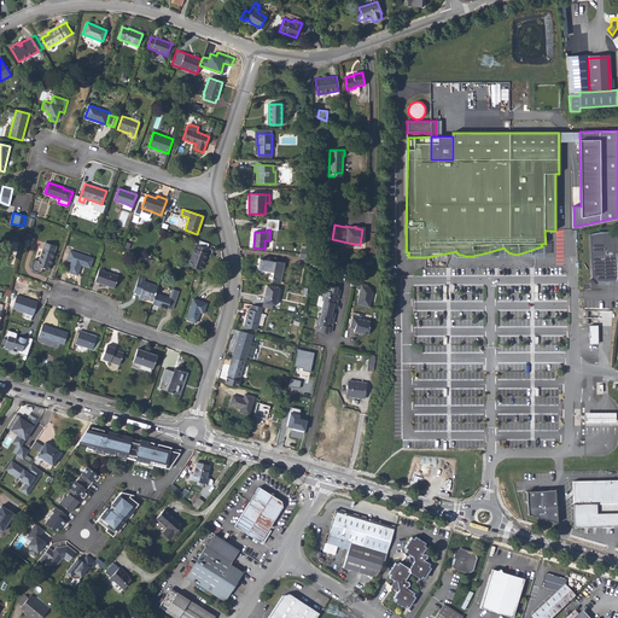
[(600,233),(590,235),(592,279),(595,281),(617,281),(617,278),(617,254),(617,252),(617,231),(606,232),(600,233)]
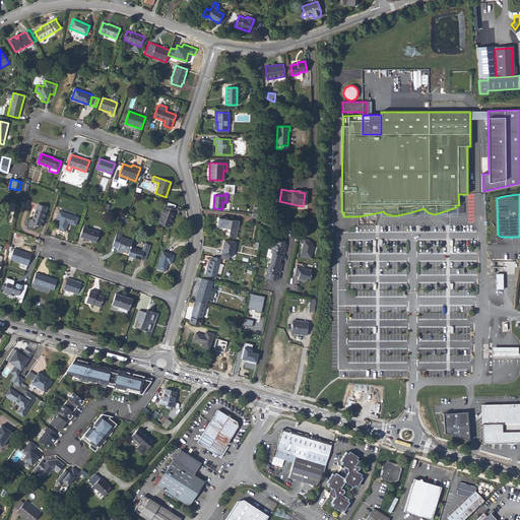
[(27,229),(33,230),(36,228),(37,225),(41,228),(48,207),(38,204),(33,218),(29,217),(27,219),(25,224),(27,229)]
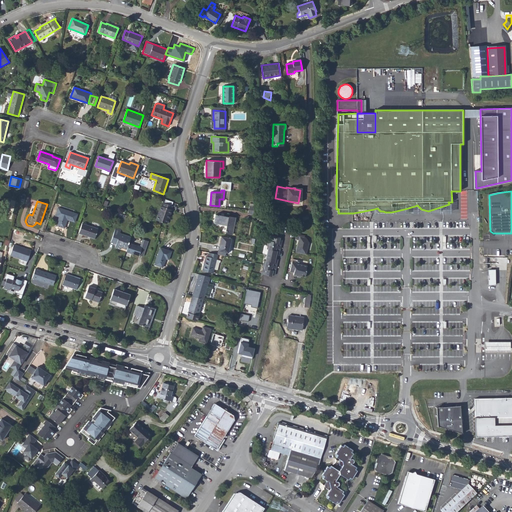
[(163,202),(162,206),(161,206),(156,220),(166,224),(171,210),(172,206),(171,205),(164,203),(163,202)]
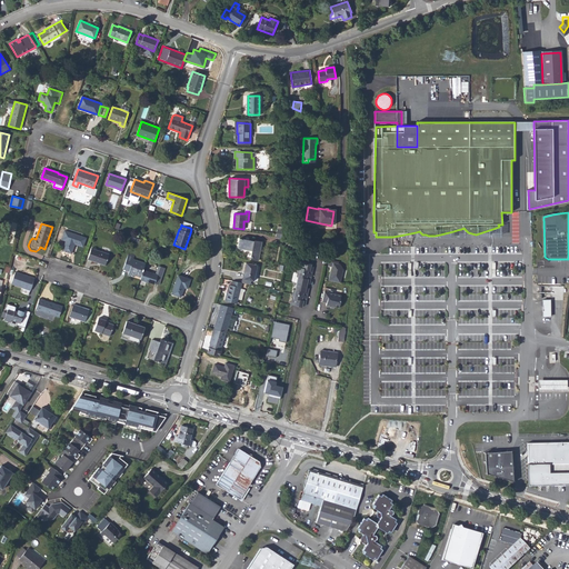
[(72,246),(73,243),(75,243),(83,247),(86,238),(65,230),(61,240),(66,241),(62,251),(71,253),(73,246),(72,246)]
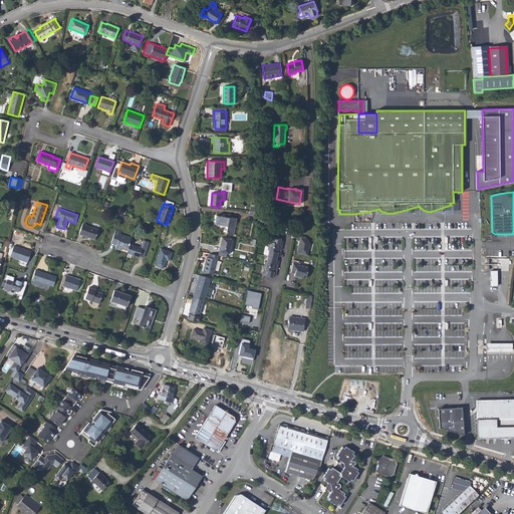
[(226,234),(233,235),(237,218),(230,217),(230,218),(216,215),(215,224),(228,226),(226,234)]
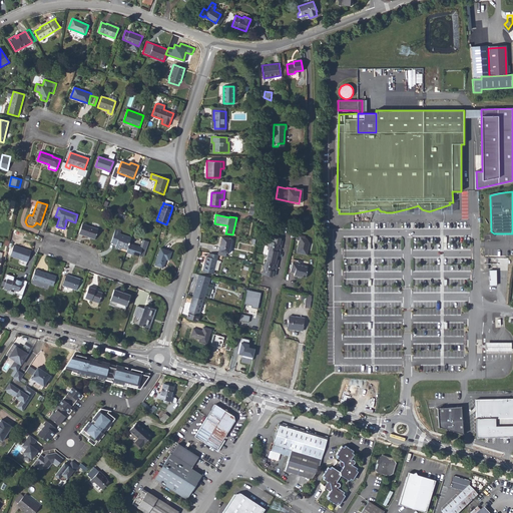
[(94,239),(98,229),(82,224),(79,233),(94,239)]
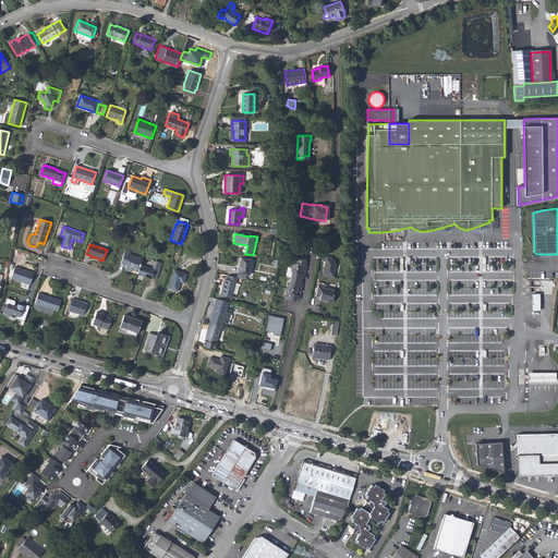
[(141,265),(143,258),(131,254),(132,251),(125,249),(120,264),(126,266),(125,269),(131,271),(132,270),(138,273),(141,265)]
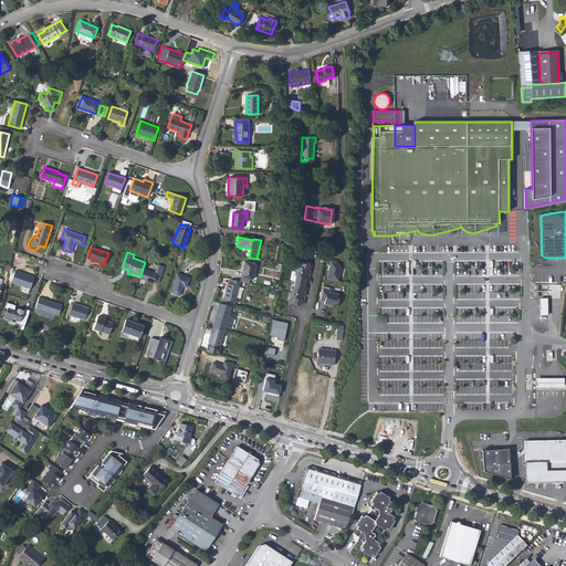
[(337,260),(328,258),(327,264),(331,264),(327,278),(338,281),(342,268),(338,262),(337,262),(337,260)]
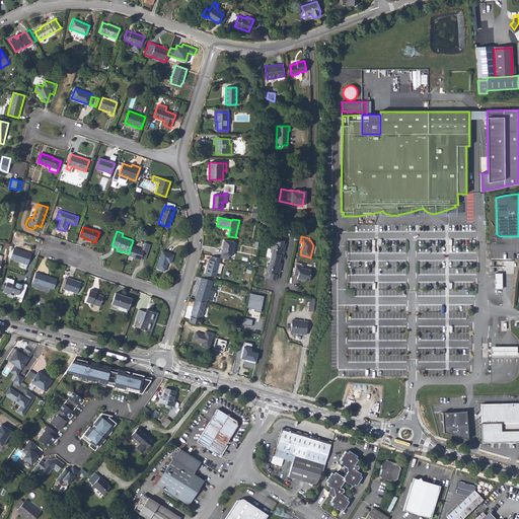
[(271,247),(284,250),(286,243),(284,242),(283,242),(284,240),(274,238),(271,247)]
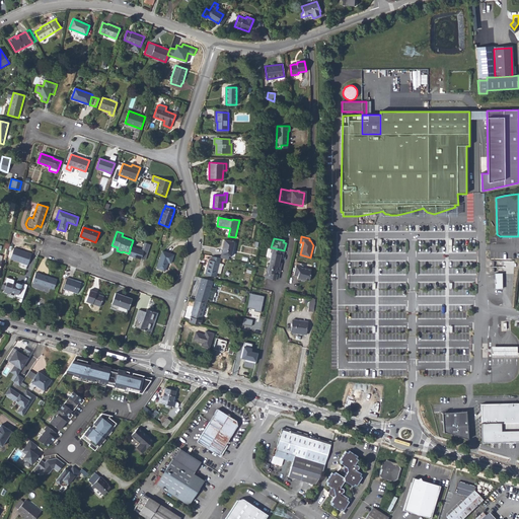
[(229,255),(231,255),(234,241),(224,239),(222,253),(229,255)]
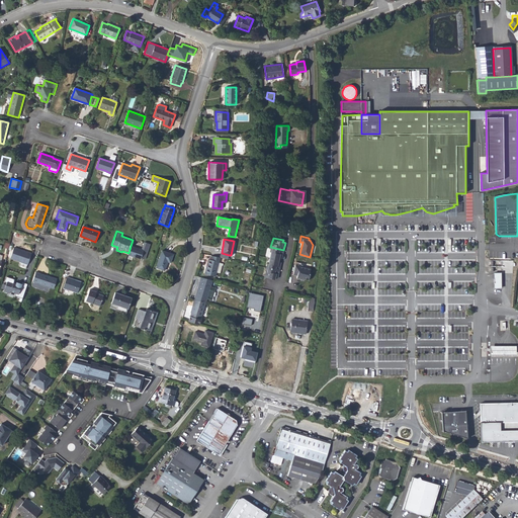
[(141,259),(144,251),(131,246),(128,253),(127,254),(141,259)]
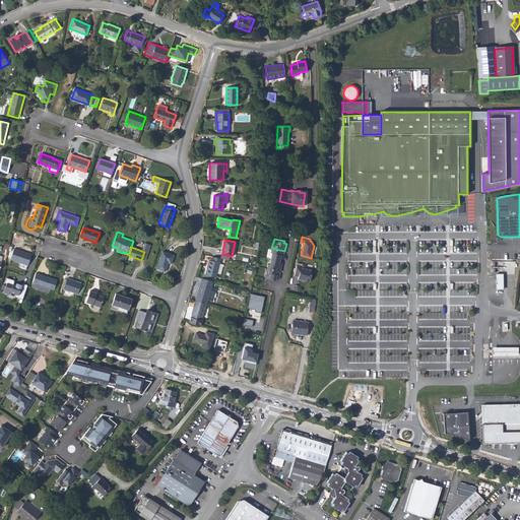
[(27,265),(31,255),(22,252),(23,252),(14,248),(10,259),(21,263),(27,265)]
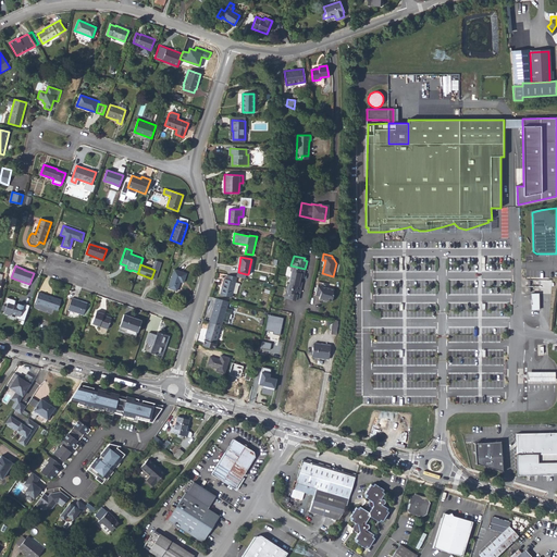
[(291,276),(300,279),(300,276),(301,276),(304,277),(305,269),(291,265),(289,271),(292,271),(291,276)]
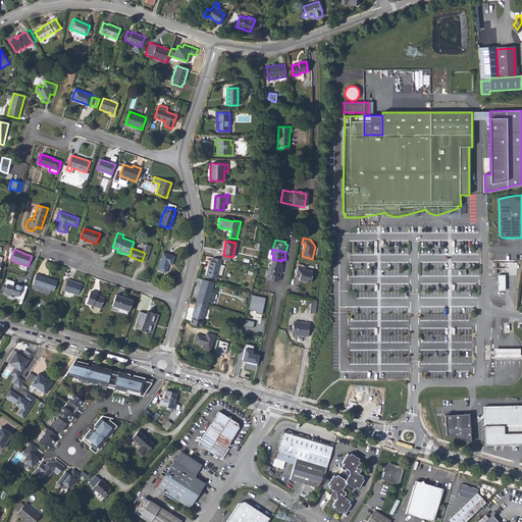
[(166,272),(169,263),(171,264),(174,257),(163,253),(158,269),(166,272)]
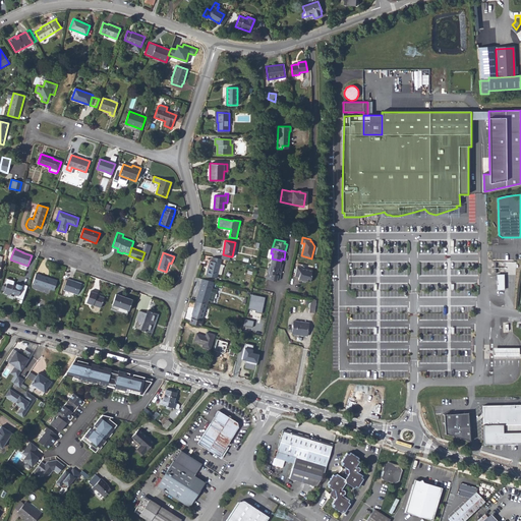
[(218,273),(220,266),(221,258),(214,256),(213,261),(210,261),(206,275),(217,278),(218,273)]
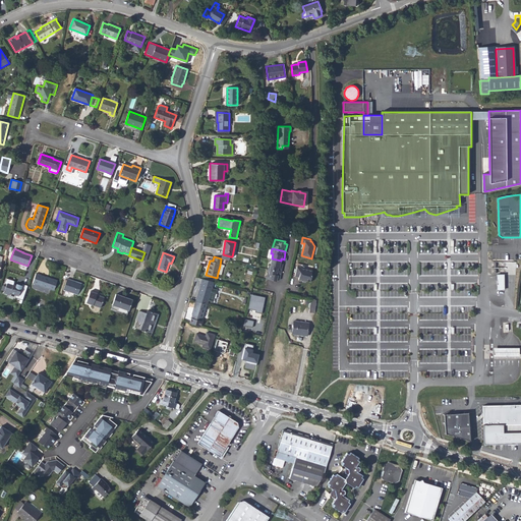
[(268,269),(281,272),(283,264),(281,264),(280,263),(281,261),(272,258),(270,265),(269,265),(268,269)]
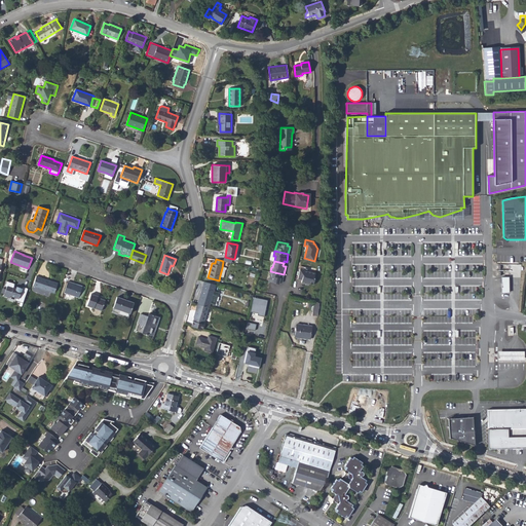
[(306,284),(307,283),(310,284),(314,285),(315,277),(315,276),(316,271),(305,269),(305,267),(301,266),(299,277),(303,278),(302,283),(306,284)]
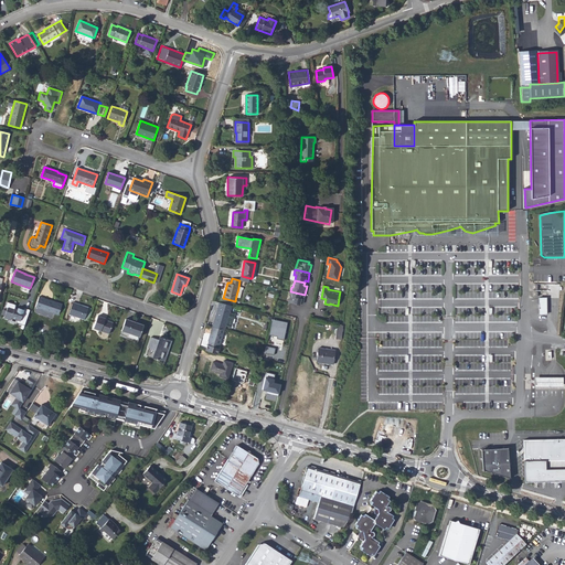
[(288,302),(299,305),(300,302),(301,302),(302,302),(305,295),(290,291),(288,302)]
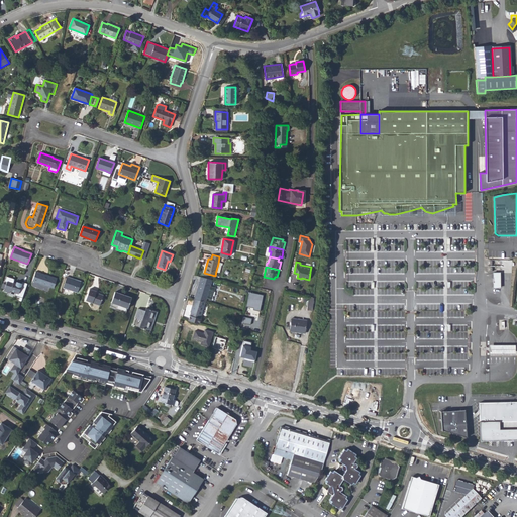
[(54,288),(57,279),(36,271),(32,281),(54,288)]
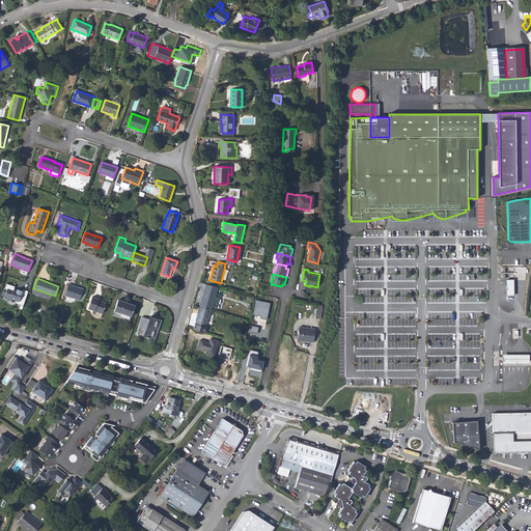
[(16,303),(23,306),(28,291),(23,289),(23,290),(20,289),(19,291),(17,290),(14,289),(15,286),(6,283),(5,288),(7,289),(4,298),(10,301),(10,299),(17,300),(16,303)]
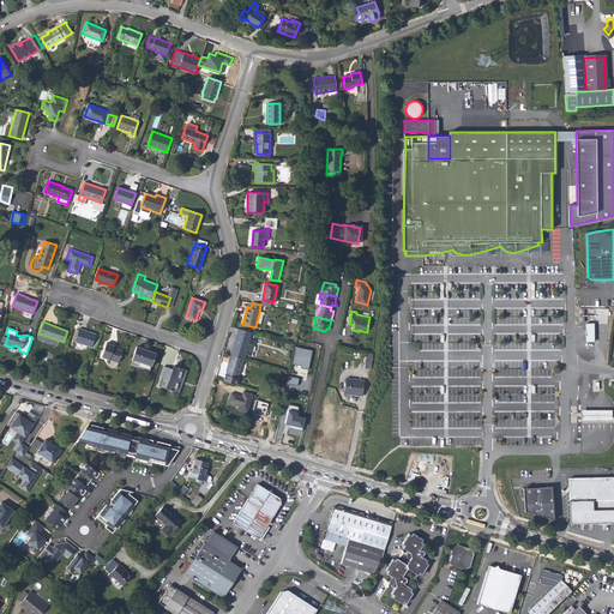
[(230,355),(244,359),(252,331),(239,327),(230,355)]
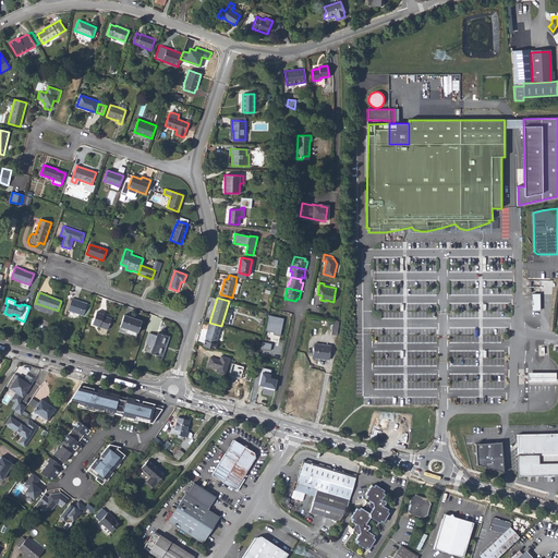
[(84,316),(87,304),(72,299),(68,311),(84,316)]
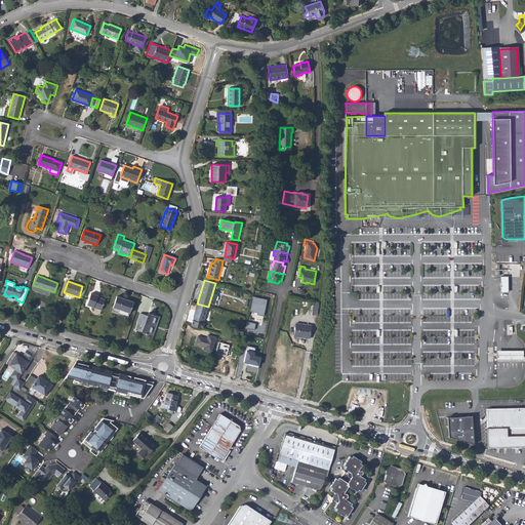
[(97,296),(98,295),(90,293),(87,305),(102,310),(105,300),(97,297),(97,296)]
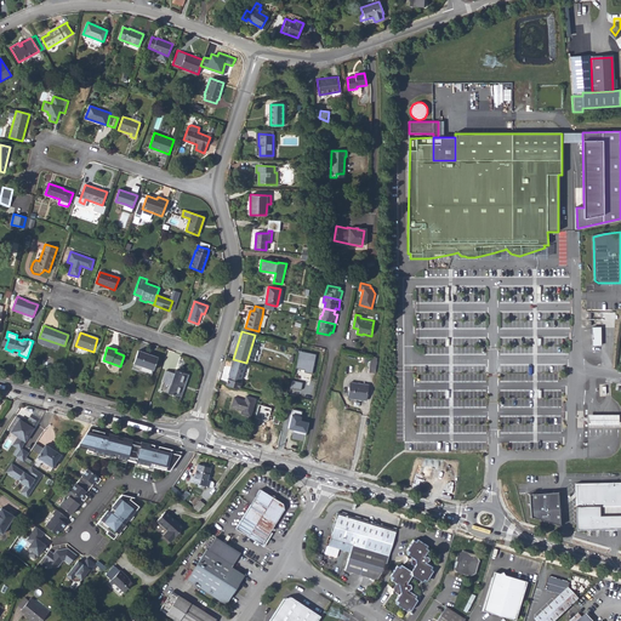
[(138,370),(137,371),(152,376),(153,371),(154,371),(158,358),(138,351),(134,364),(135,364),(134,368),(138,370)]
